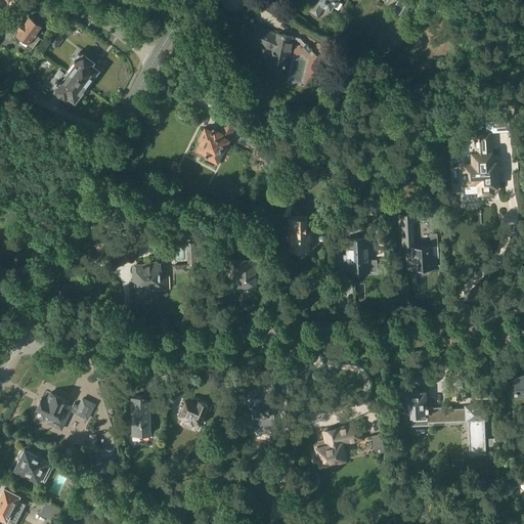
[(314,0),(308,9),(317,15),(323,6),(330,10),(336,0),(314,0)]
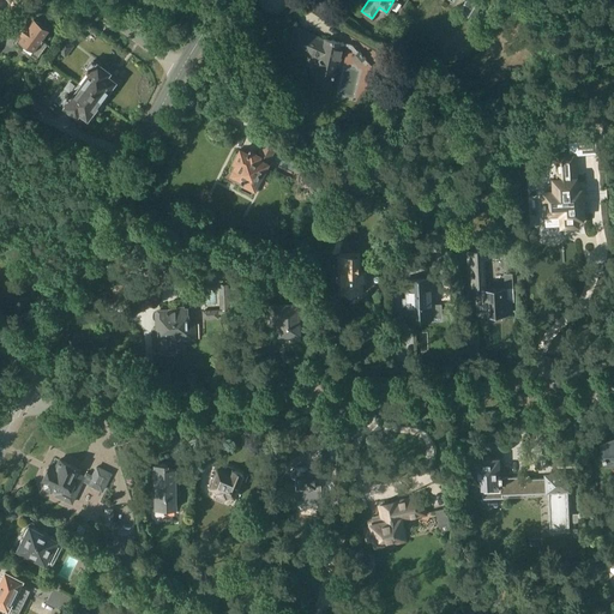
[(465,0),(461,7),(465,11),(464,13),(473,19),(483,4),(477,0),(465,0)]
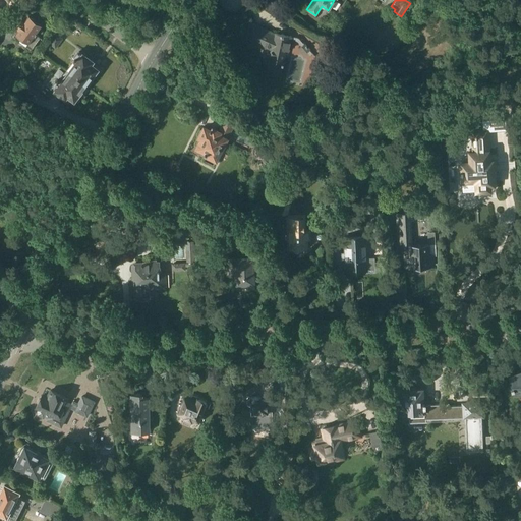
[(15,27),(17,30),(13,37),(31,50),(40,38),(36,34),(42,24),(41,24),(43,22),(36,18),(35,19),(29,15),(24,20),(22,18),(15,27)]
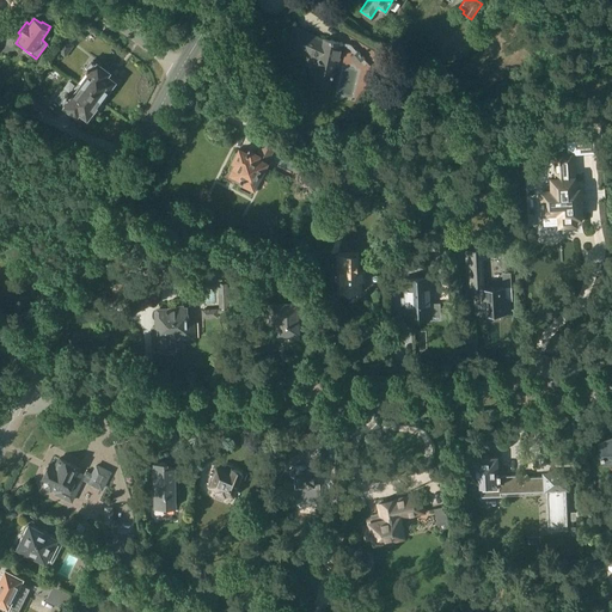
[(287,43),(319,57),(314,83),(331,86),(337,60),(340,60),(344,43),(314,36),(294,26),(287,43)]
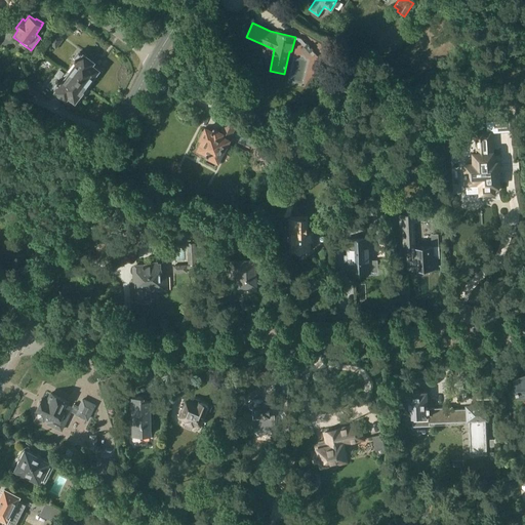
[(55,48),(63,39),(55,34),(48,43),(55,48)]
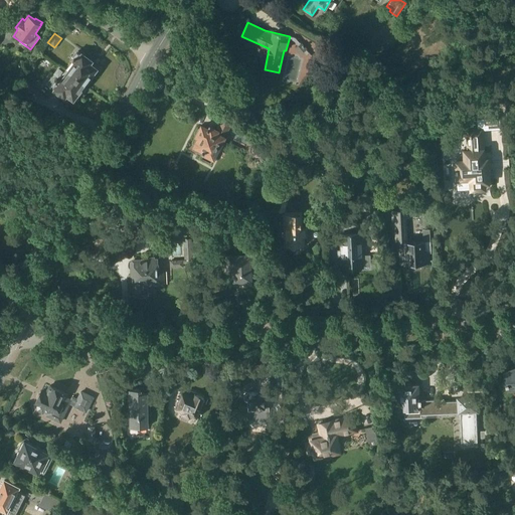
[(296,48),(301,54),(307,48),(302,42),(296,48)]
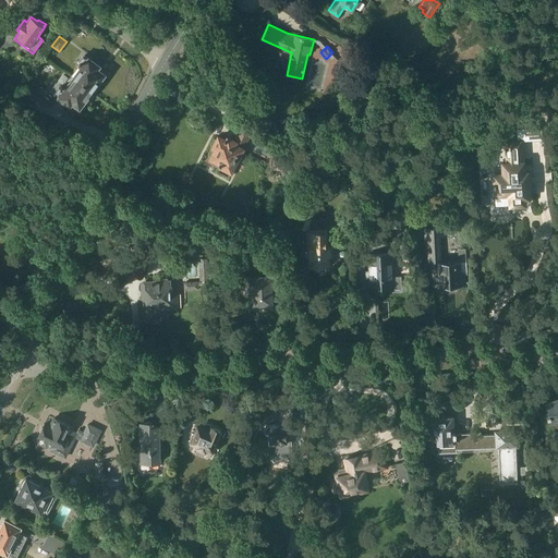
[(341,67),(351,69),(352,65),(353,65),(360,56),(347,48),(339,61),(341,62),(341,67)]
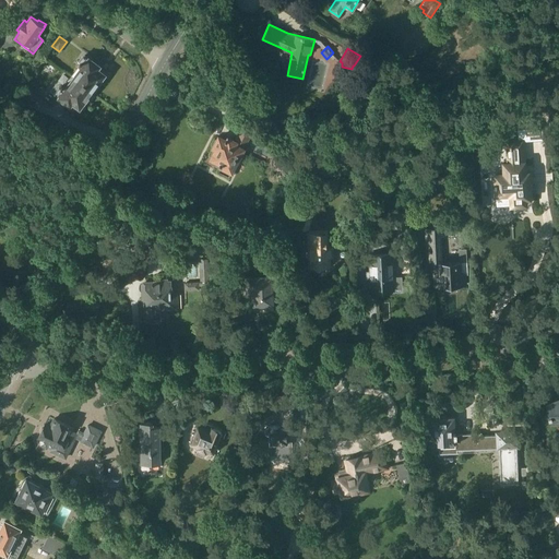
[(72,76),(75,79),(95,94),(102,84),(98,82),(103,76),(103,73),(96,69),(98,66),(85,56),(79,63),(81,64),(72,76)]
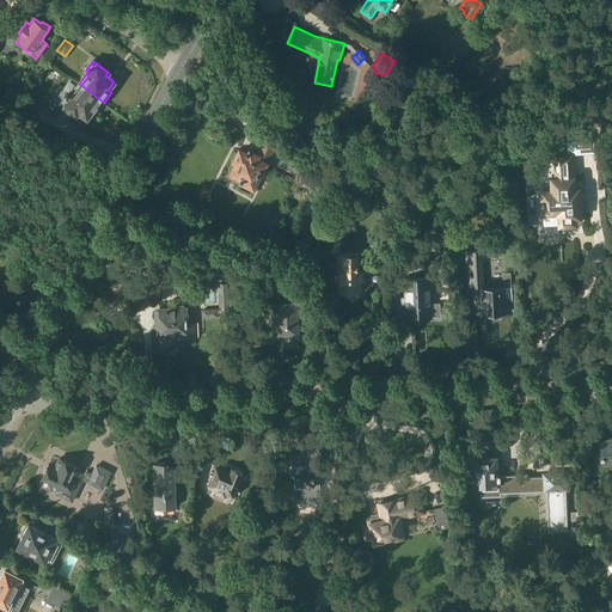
[(374,73),(369,89),(381,92),(385,75),(374,73)]
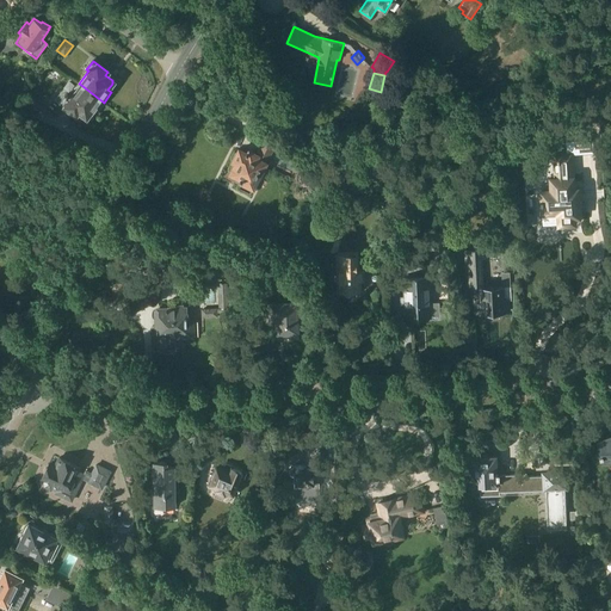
[(63,105),(76,115),(79,111),(87,117),(93,109),(97,111),(104,103),(82,86),(79,84),(69,96),(66,92),(59,103),(62,105),(63,105)]
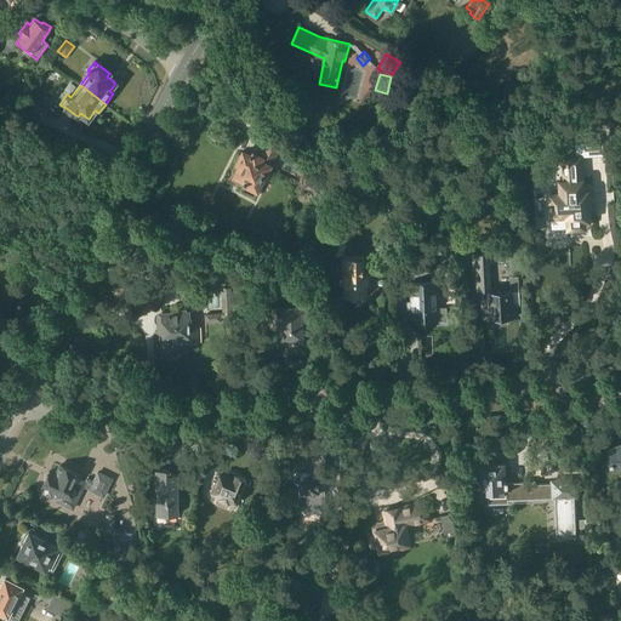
[(24,108),(36,118),(44,109),(32,100),(24,108)]
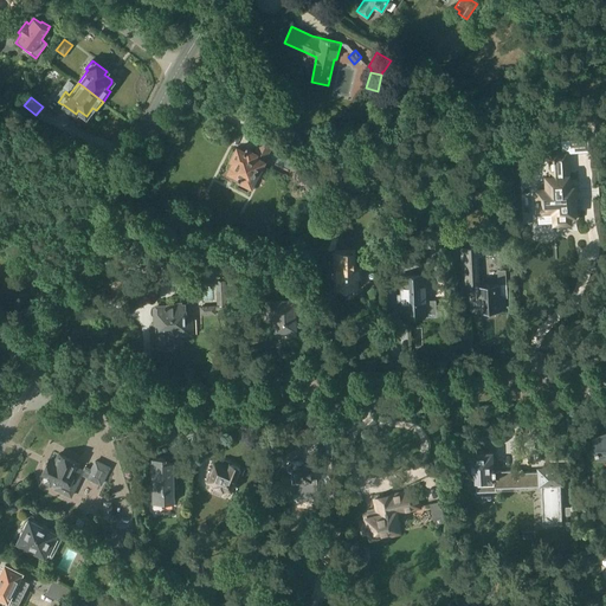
[(238,178),(240,179),(237,186),(247,192),(271,146),(274,147),(278,137),(276,136),(276,135),(266,130),(266,131),(264,130),(259,140),(262,141),(255,154),(247,150),(246,152),(244,150),(244,152),(237,148),(232,159),(229,167),(231,168),(230,172),(238,176),(238,178)]
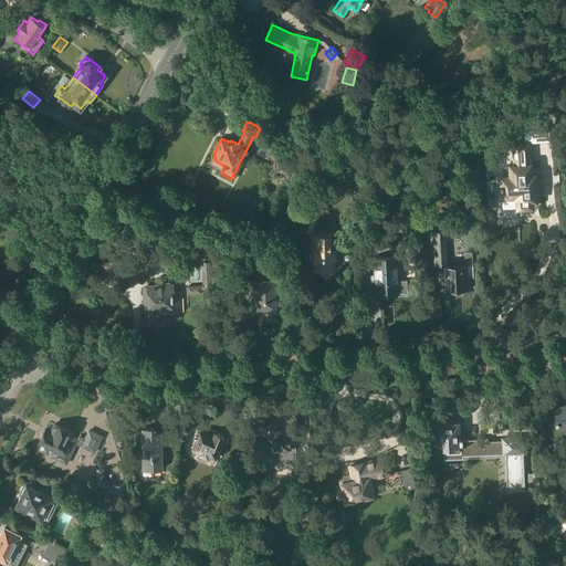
[(490,129),(478,130),(479,144),(491,143),(490,129)]
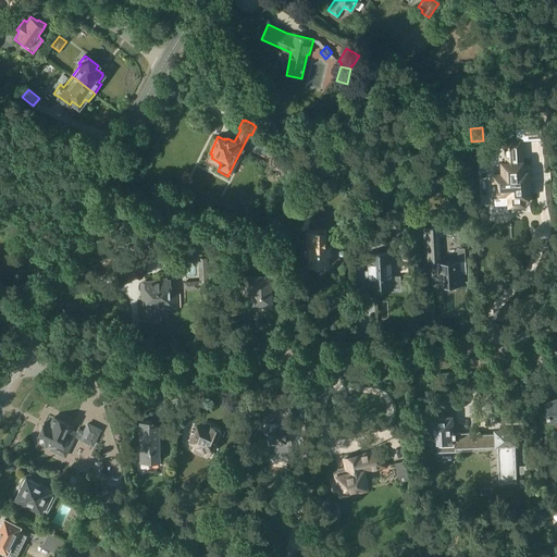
[(506,160),(500,160),(502,178),(517,177),(517,186),(528,185),(528,178),(532,178),(532,168),(534,168),(533,158),(529,158),(528,128),(514,128),(514,149),(507,150),(508,160),(506,160)]
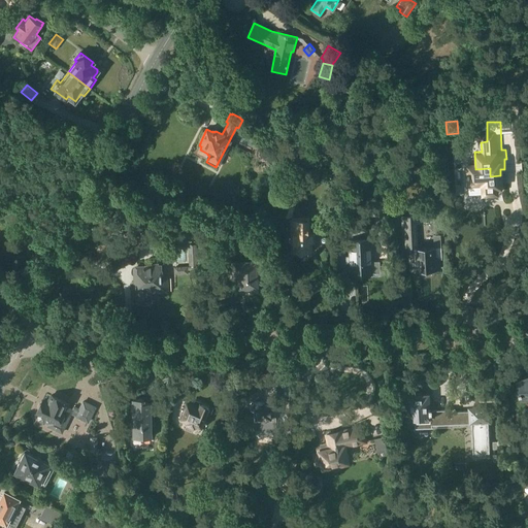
[(402,215),(401,193),(391,194),(392,215),(402,215)]
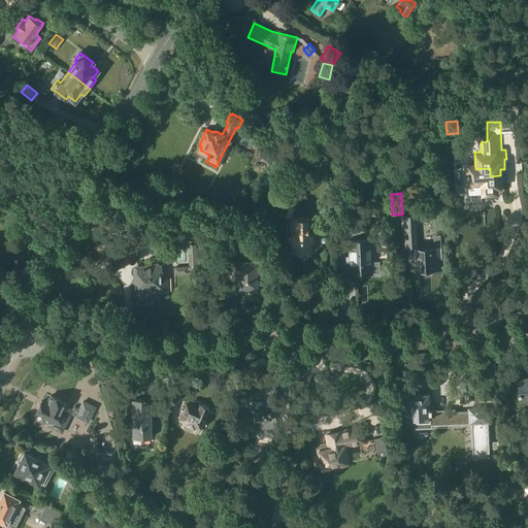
[(387,216),(386,198),(373,198),(373,216),(387,216)]
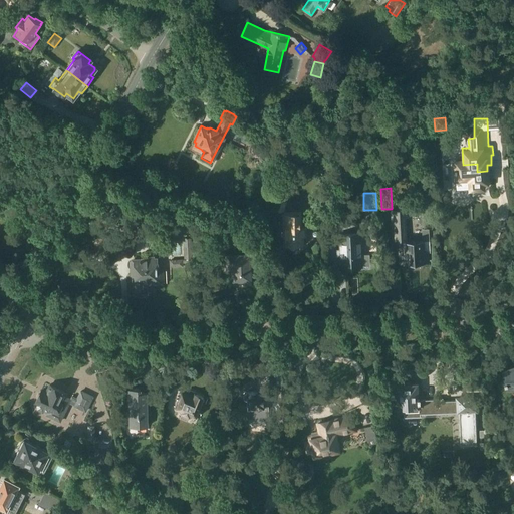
[(407,217),(407,209),(391,209),(392,241),(407,240),(406,217),(407,217)]
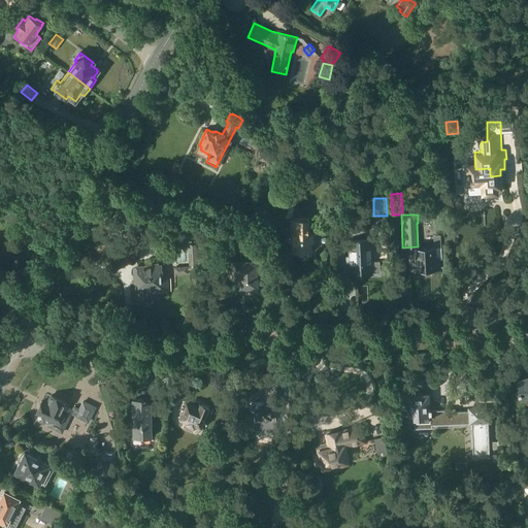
[(291,220),(291,227),(291,236),(290,238),(291,242),(292,244),(292,253),(308,252),(308,242),(315,242),(314,233),(308,233),(307,220),(291,220)]
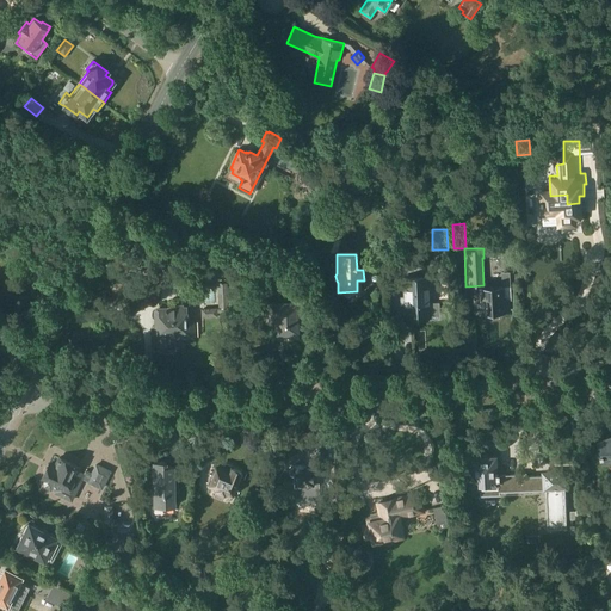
[(479,287),(480,298),(475,300),(476,313),(510,310),(508,300),(511,300),(511,285),(510,272),(501,272),(503,285),(479,287)]
